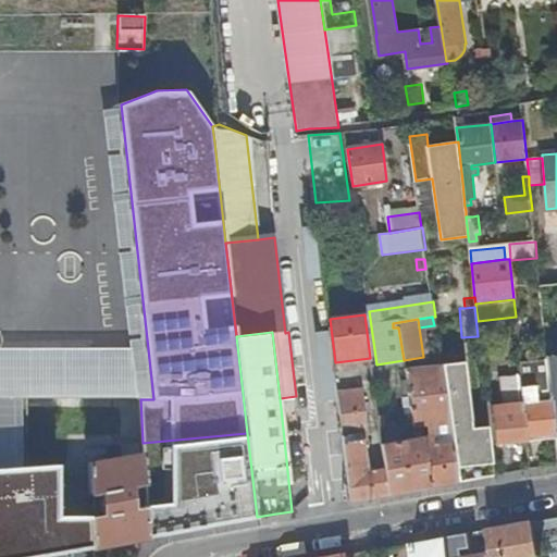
[(0,466),(28,465),(28,395),(140,399),(153,399),(148,349),(0,349),(0,466)]
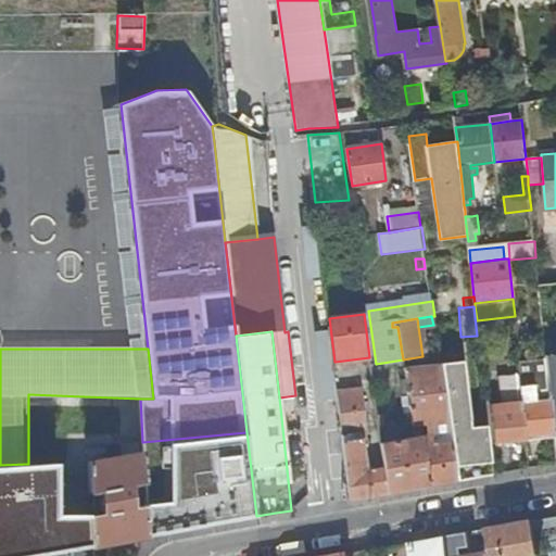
[(458,362),(441,364),(443,380),(460,378),(458,362)]
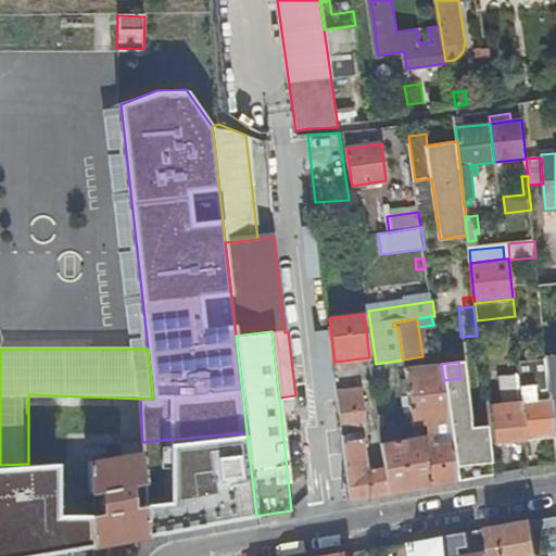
[(532,363),(535,384),(543,383),(543,389),(550,388),(547,367),(546,362),(532,363)]
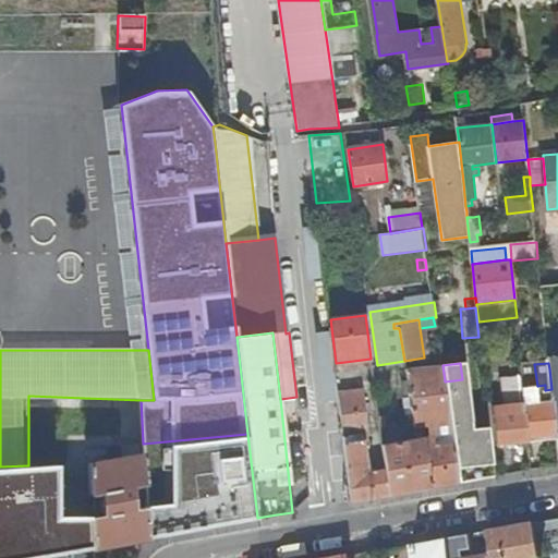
[(537,386),(534,364),(522,366),(523,376),(524,387),(537,387),(537,386)]
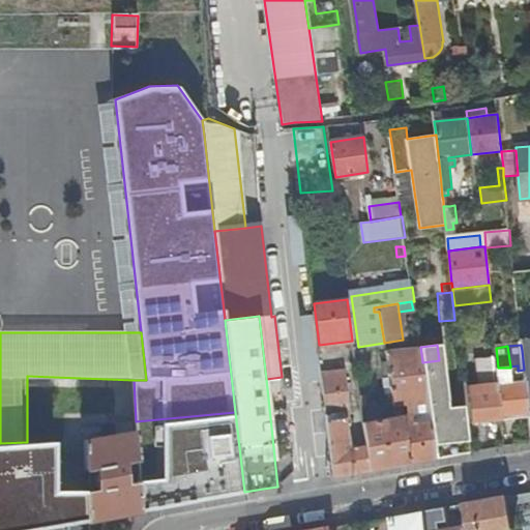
[(410,404),(429,402),(422,362),(420,347),(387,350),(394,406),(410,404)]
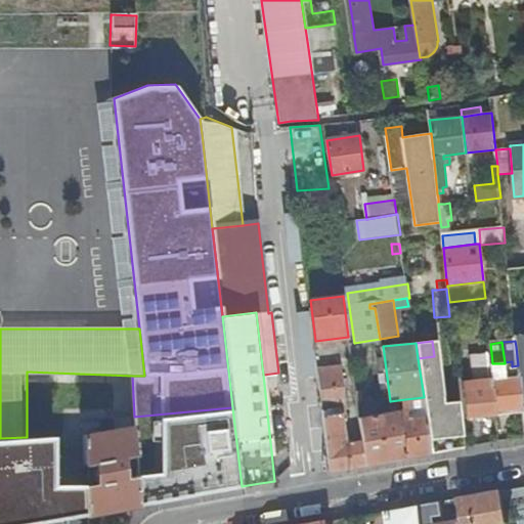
[(473,377),(493,376),(492,363),(491,353),(470,355),(473,377)]
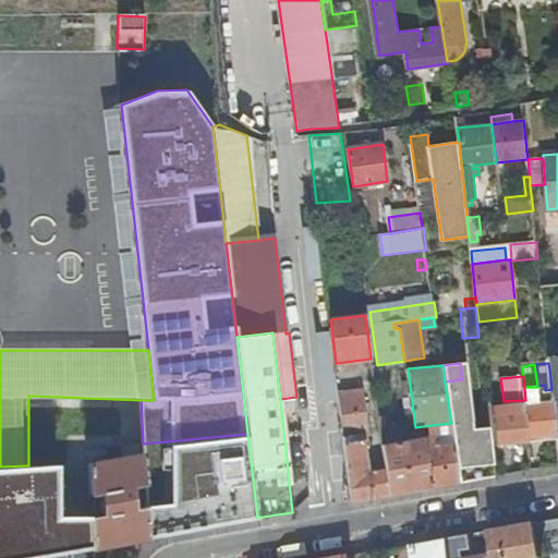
[(537,386),(537,387),(538,401),(553,399),(552,389),(545,390),(545,385),(537,386)]
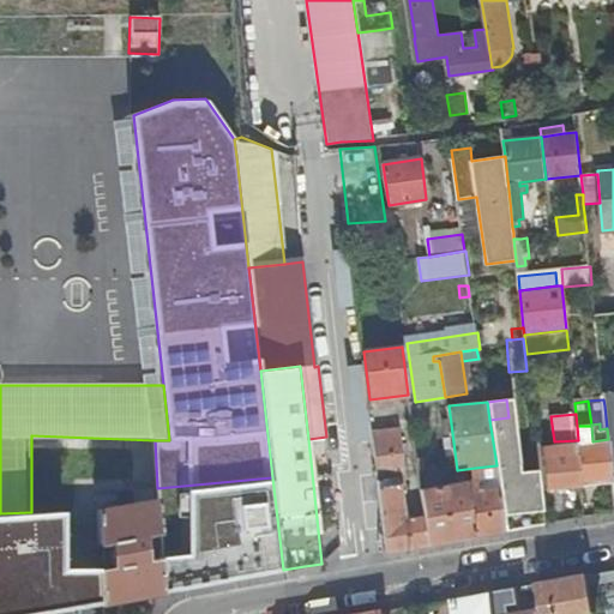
[(591,426),(577,426),(578,440),(583,486),(613,482),(608,439),(593,441),(591,426)]
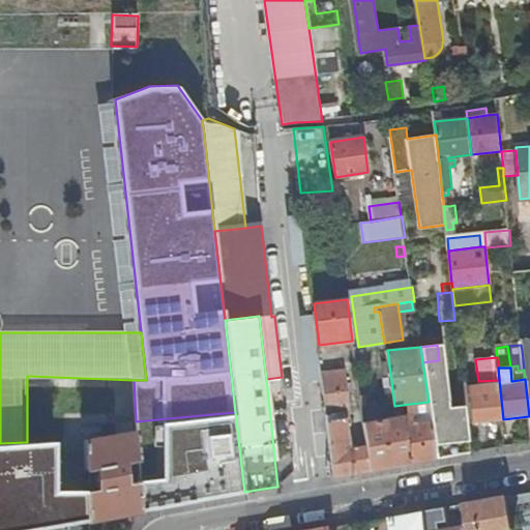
[(327,415),(347,413),(356,412),(350,369),(322,372),(327,415)]
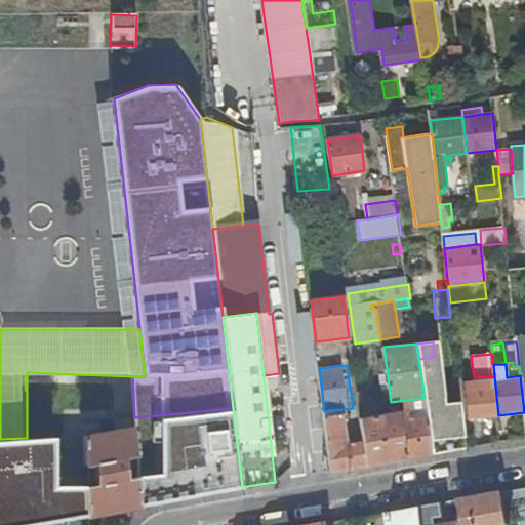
[(494,376),(474,377),(463,378),(469,418),(498,415),(494,376)]
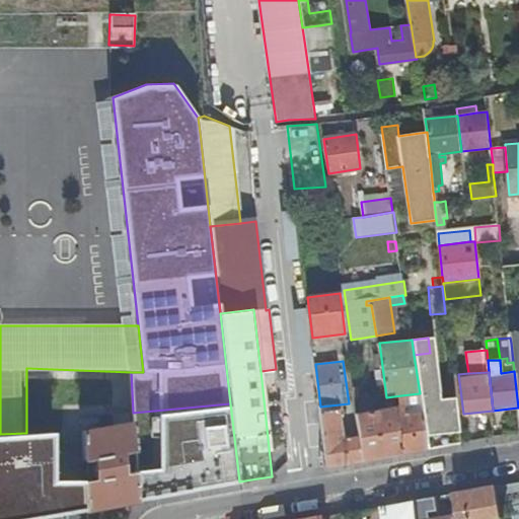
[(408,414),(422,412),(421,401),(420,393),(401,395),(402,405),(405,404),(408,414)]
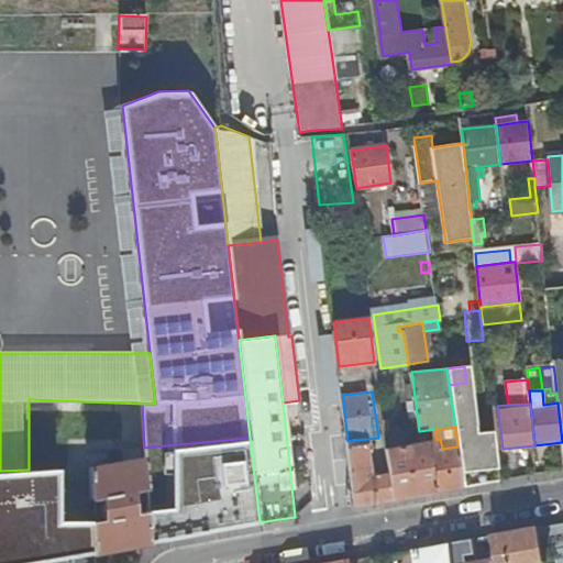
[(494,429),(456,435),(457,446),(463,487),(484,483),(499,481),(494,429)]
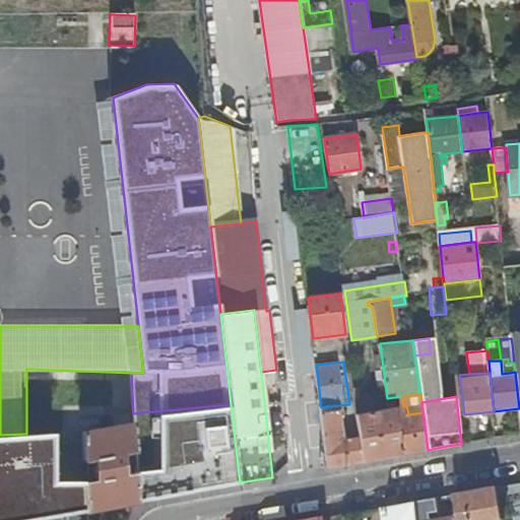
[(135,470),(137,501),(152,499),(226,485),(240,482),(231,404),(133,413),(133,423),(135,451),(135,470)]
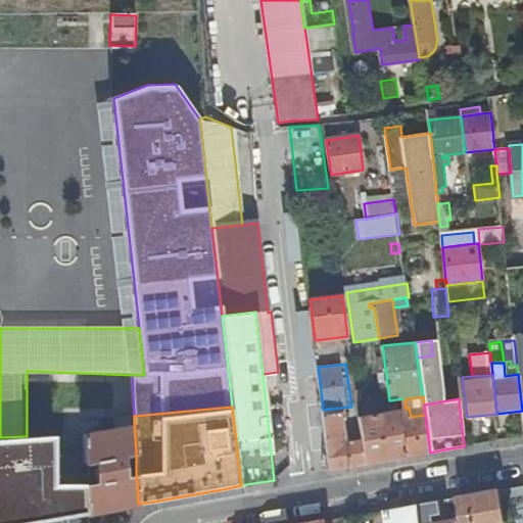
[(409,408),(406,409),(358,416),(361,439),(363,439),(366,464),(384,461),(413,456),(430,453),(425,415),(411,417),(409,408)]
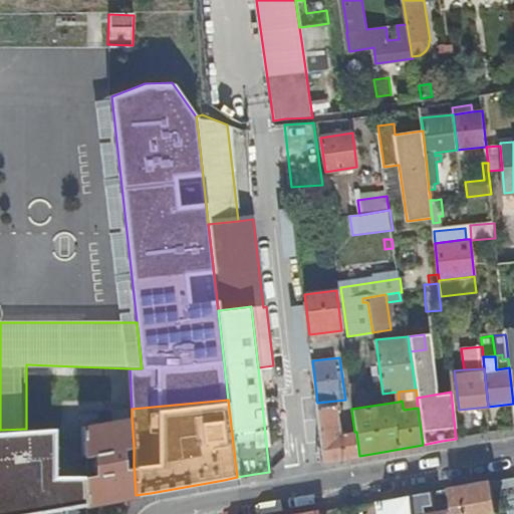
[(336,406),(317,409),(324,462),(342,459),(359,456),(356,432),(354,432),(340,434),(336,406)]
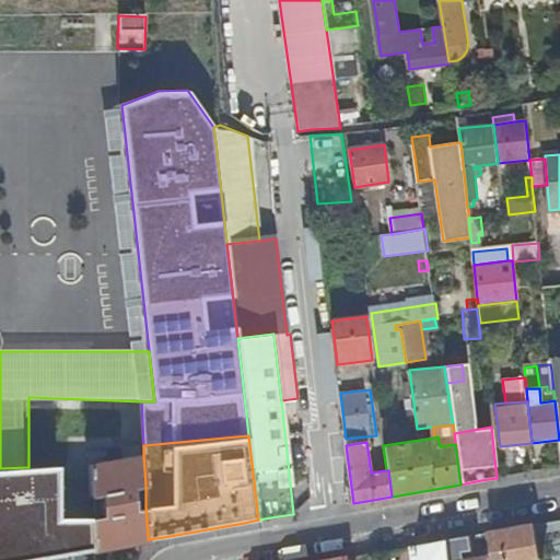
[(123,447),(125,458),(143,455),(143,445),(123,447)]
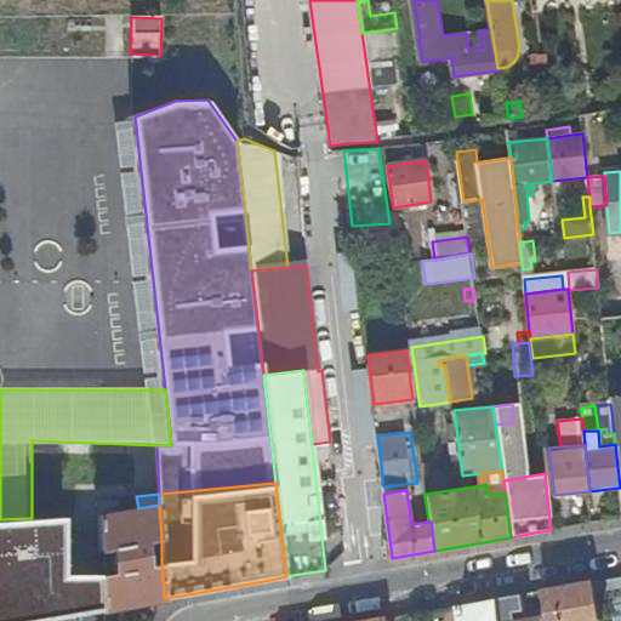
[(138,508),(136,496),(118,497),(119,512),(138,508)]
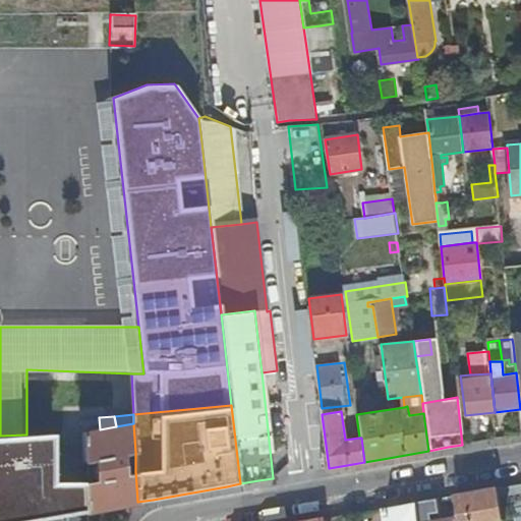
[(99,417),(83,418),(83,431),(100,429),(99,417)]
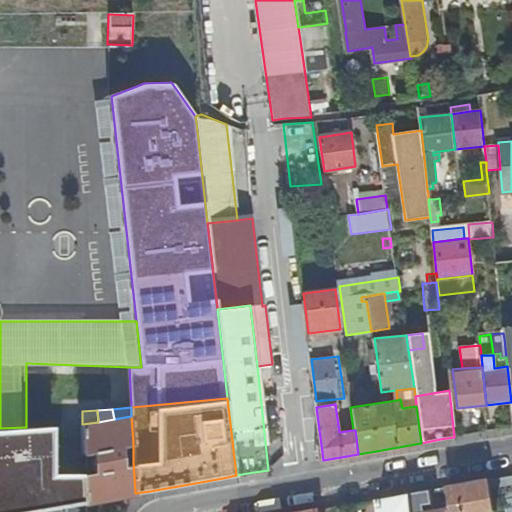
[(122,444),(133,444),(131,416),(114,419),(98,422),(82,424),(83,453),(92,452),(92,473),(83,473),(84,502),(116,497),(135,493),(133,463),(122,464),(122,444)]
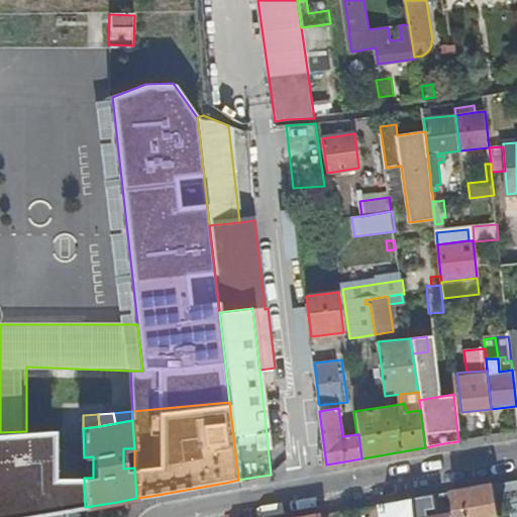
[(0,516),(28,516),(85,507),(84,478),(55,478),(55,430),(26,431),(0,432),(0,516)]
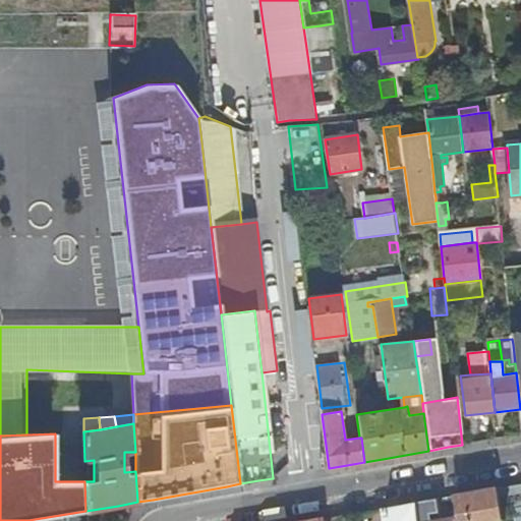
[(124,472),(135,471),(135,452),(124,452),(124,472)]
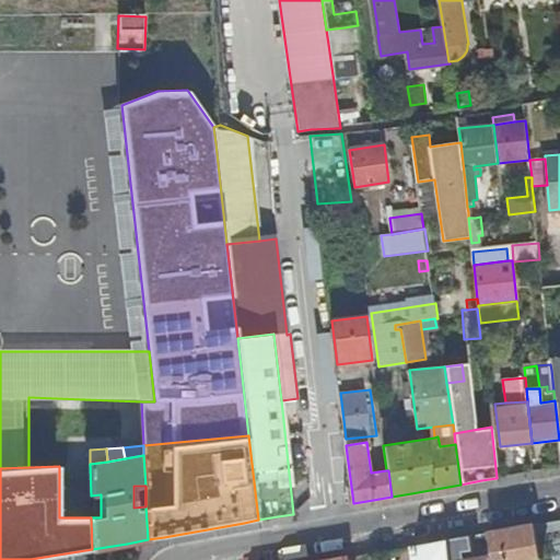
[(101,494),(91,496),(91,517),(101,517),(101,494)]
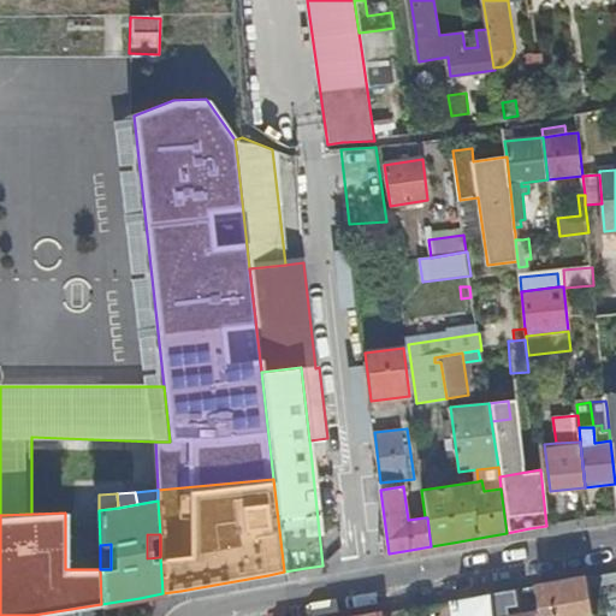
[(596,603),(615,598),(615,573),(592,578),(596,603)]
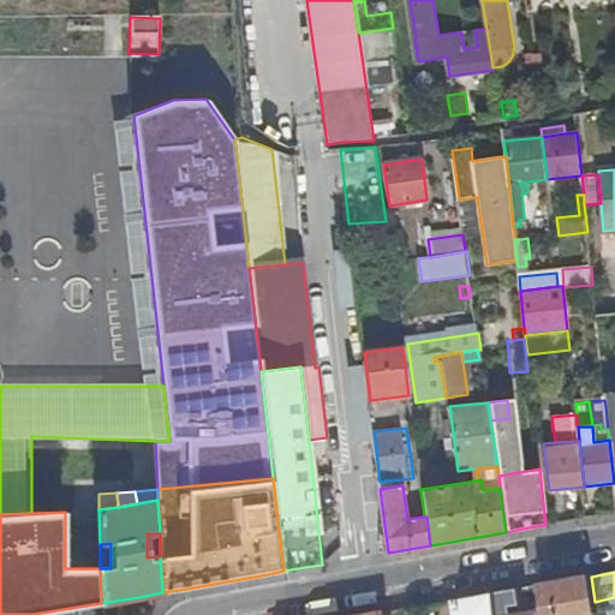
[(597,614),(595,602),(591,577),(561,583),(539,586),(542,608),(543,614),(597,614)]
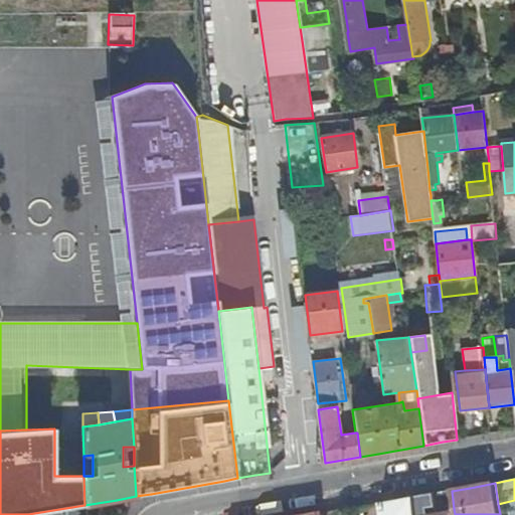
[(455,514),(454,509),(448,509),(449,514),(440,514),(436,514),(434,494),(414,497),(415,514),(455,514)]
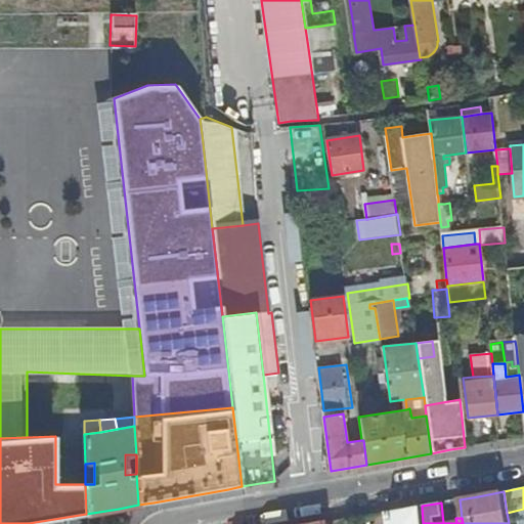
[(423,523),(422,506),(387,512),(388,523),(423,523)]
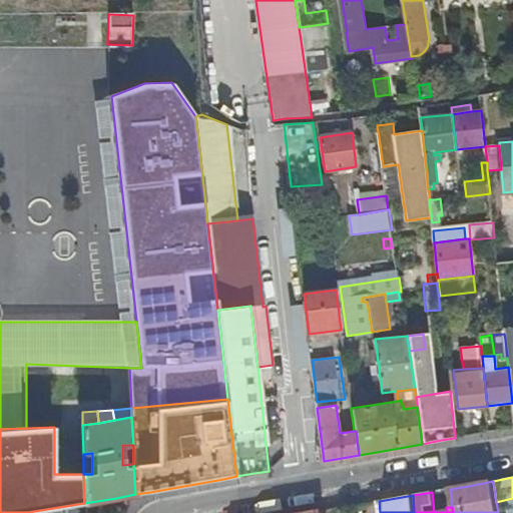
[(380,512),(379,501),(369,503),(369,512),(380,512)]
